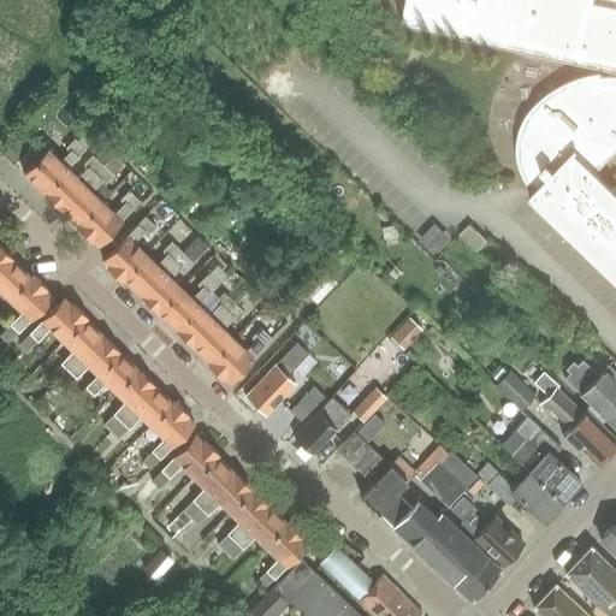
[(615,185),(611,189),(593,171),(599,141),(615,144),(615,0),(406,0),(401,24),(615,71),(615,76),(612,76),(609,76),(599,77),(593,78),(586,80),(580,82),(572,84),(567,87),(561,90),(556,93),(551,96),(545,101),(542,105),(538,108),(533,113),(531,117),(528,120),(526,124),(525,129),(523,131),(522,137),(521,140),(521,143),(521,146),(521,149),(521,154),(521,158),(522,161),(522,164),(523,169),(525,171),(527,175),(529,179),(531,182),(532,184),(535,182),(540,187),(529,197),(615,280),(615,185)]
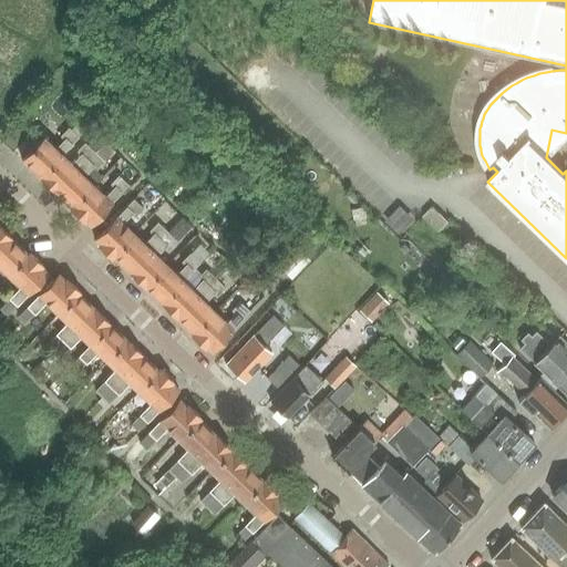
[(40,178),(70,146),(79,138),(69,129),(60,137),(63,141),(54,150),(45,141),(23,163),(40,178)]
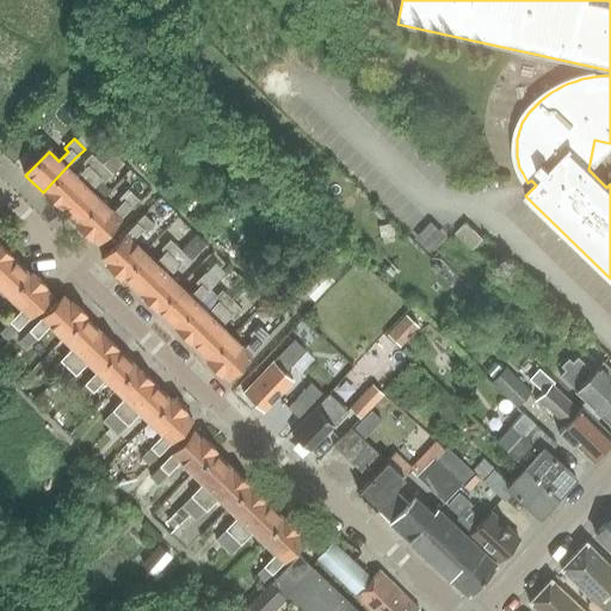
[(59,208),(102,165),(91,155),(82,165),(75,158),(43,192),(59,208)]
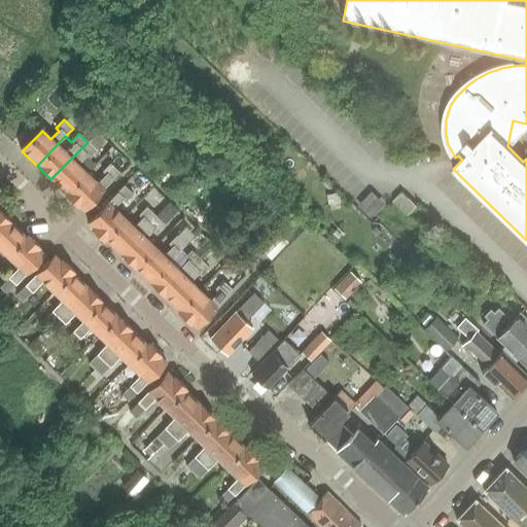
[(67,195),(88,174),(77,165),(85,156),(89,160),(97,151),(88,142),(50,179),(66,194),(67,195)]
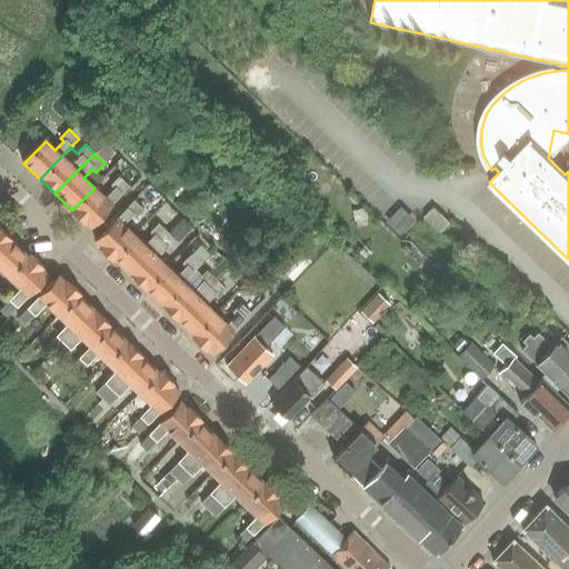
[(90,227),(128,188),(129,187),(119,177),(110,186),(113,189),(105,198),(95,188),(72,210),(71,209),(70,211),(83,223),(86,222),(90,227)]
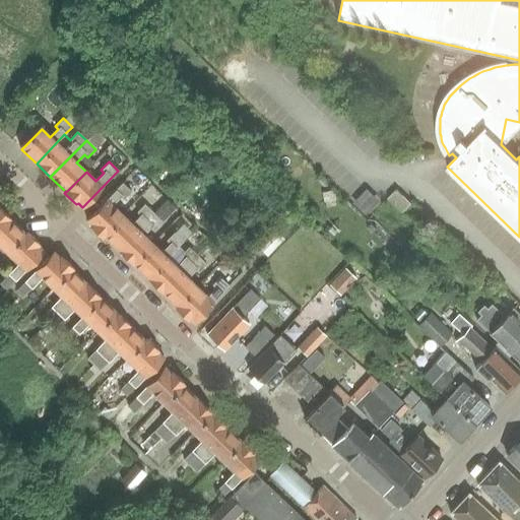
[(122,183),(86,220),(91,224),(89,225),(101,237),(122,214),(113,205),(121,197),(124,200),(131,192),(122,183)]
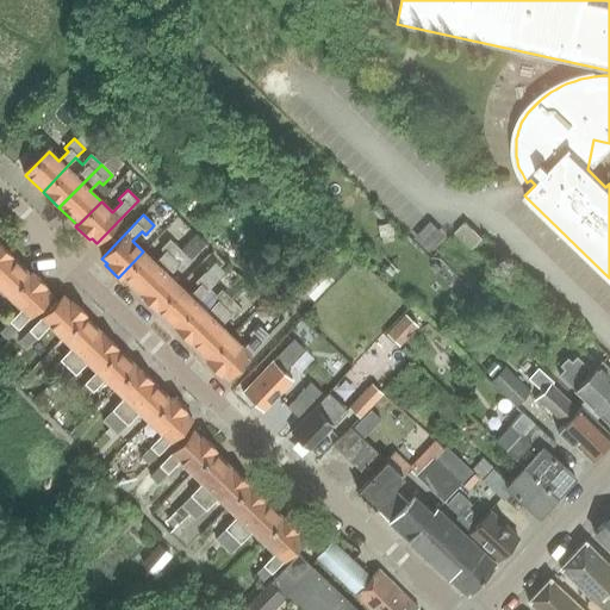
[(466,223),(455,232),(473,249),(483,240),(466,223)]
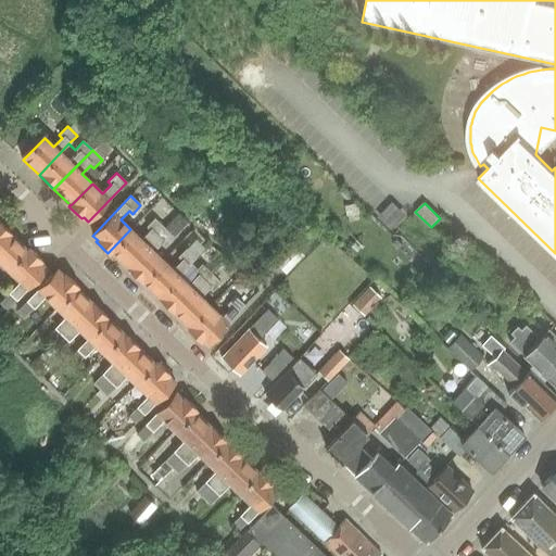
[(130,229),(108,253),(110,254),(111,253),(126,267),(164,228),(154,218),(147,227),(150,230),(141,239),(130,229)]
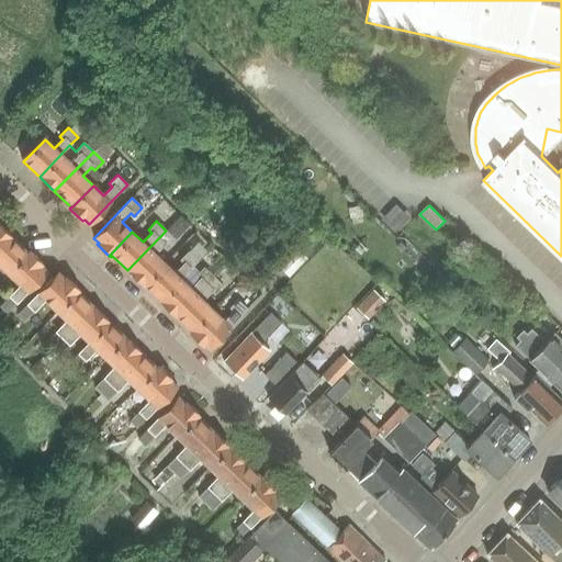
[(0,249),(12,237),(0,225),(0,249)]
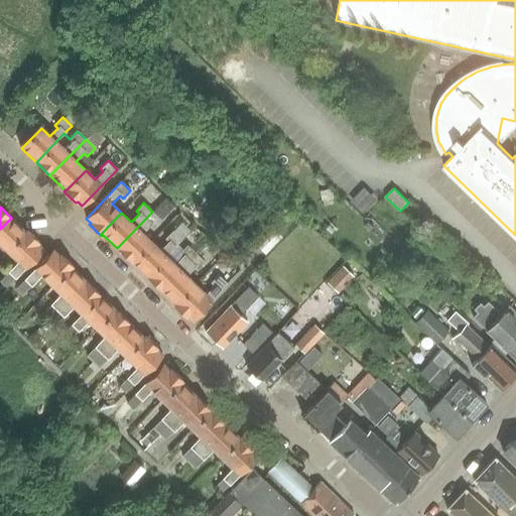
[(152,212),(117,248),(131,262),(151,242),(142,233),(150,225),(154,228),(161,221),(152,212)]
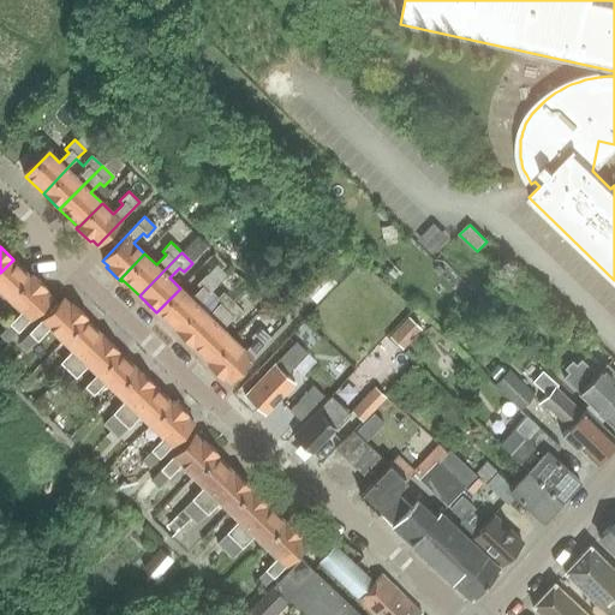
[(13,260),(0,273),(0,290),(11,300),(34,276),(31,274),(30,275),(13,260)]
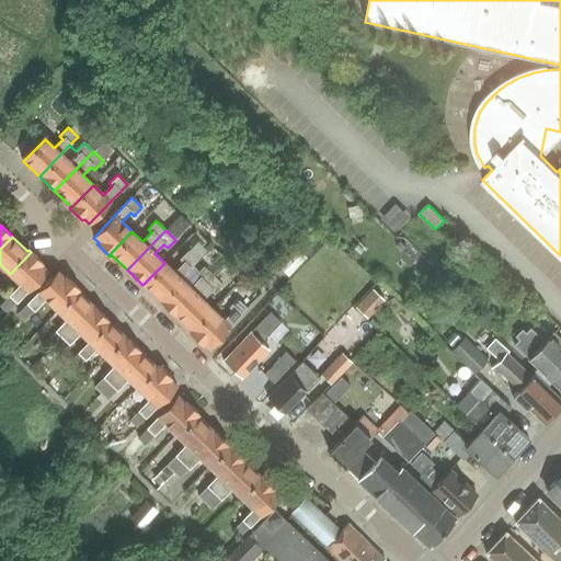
[(469,245),(460,255),(477,272),(487,262),(469,245)]
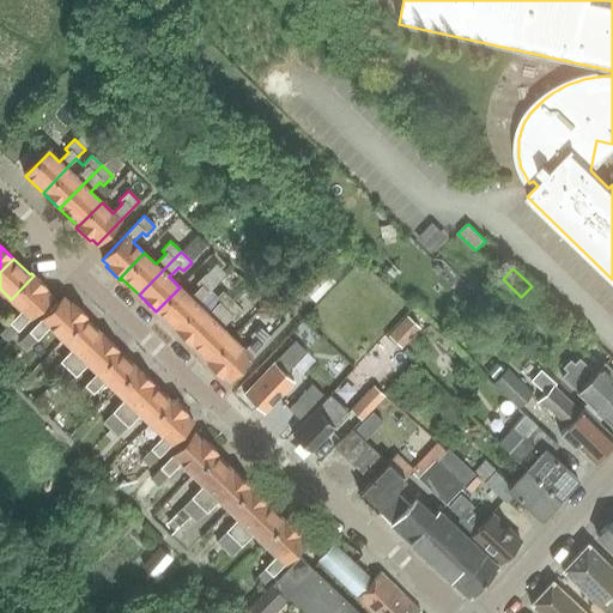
[(11,323),(0,334),(8,341),(52,296),(44,289),(46,287),(34,275),(11,299),(22,310),(10,323),(11,323)]
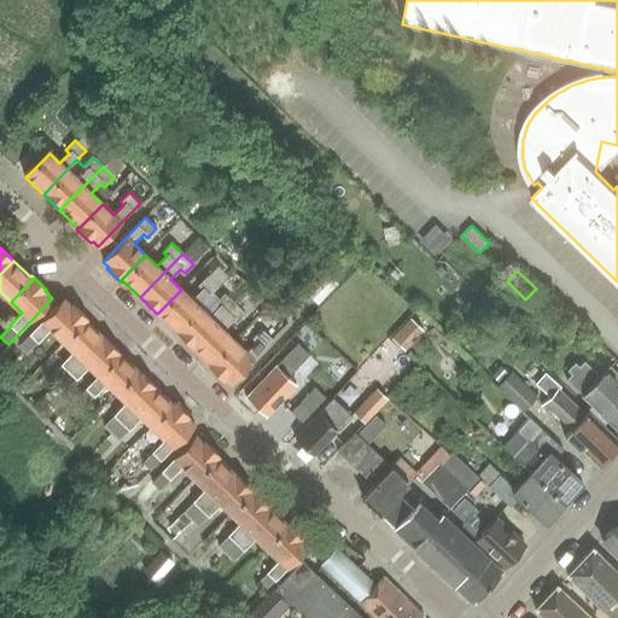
[(181,290),(157,314),(175,331),(199,307),(217,287),(207,278),(198,286),(202,290),(192,301),(181,290)]
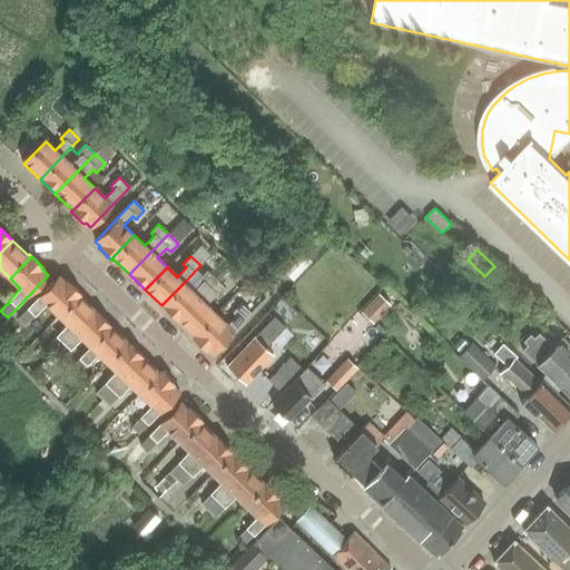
[(184,283),(161,305),(178,321),(217,281),(207,271),(198,279),(202,283),(193,292),(184,283)]
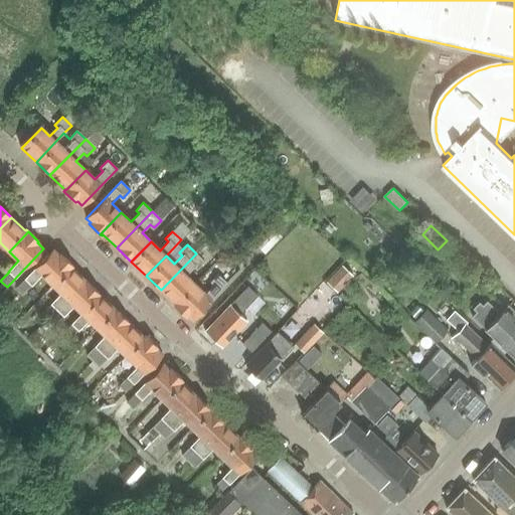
[(60,253),(59,254),(53,249),(16,288),(23,294),(31,285),(41,275),(51,284),(70,264),(60,253)]
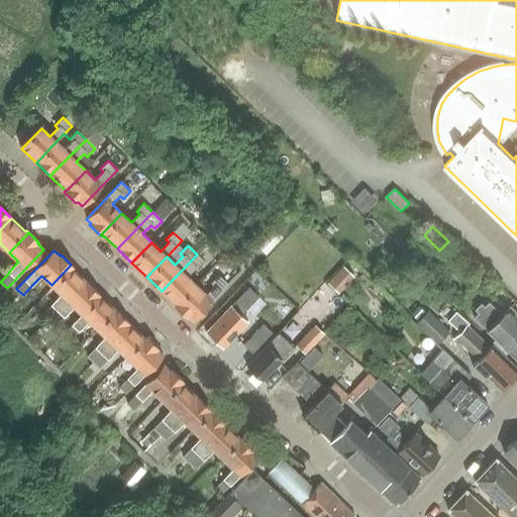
[(197,254),(162,291),(176,305),(174,306),(176,308),(197,286),(187,277),(195,268),(198,271),(206,264),(197,254)]
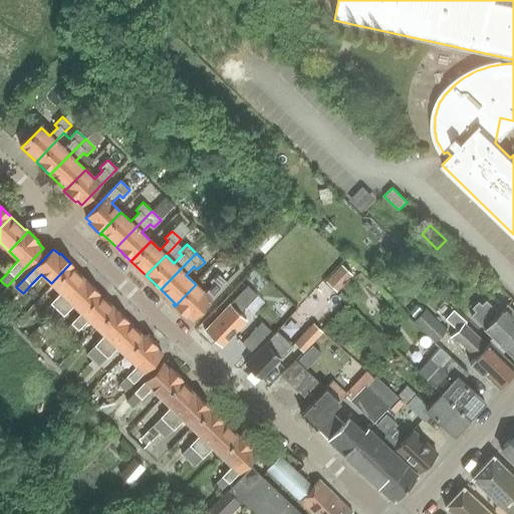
[(221,256),(213,264),(218,268),(225,269),(229,264),(221,256)]
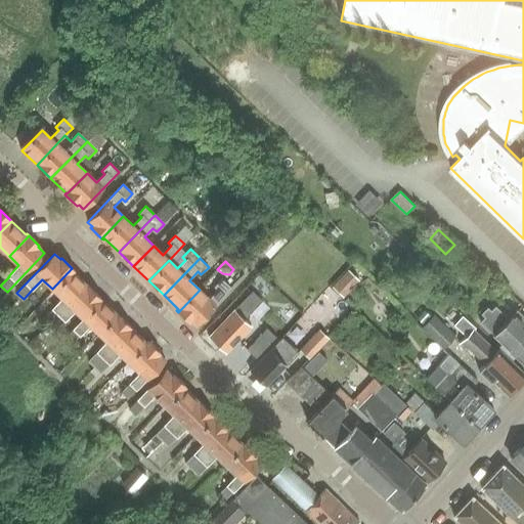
[(52,309),(43,318),(49,324),(87,286),(73,271),(74,270),(72,268),(52,289),(62,298),(51,309),(52,309)]
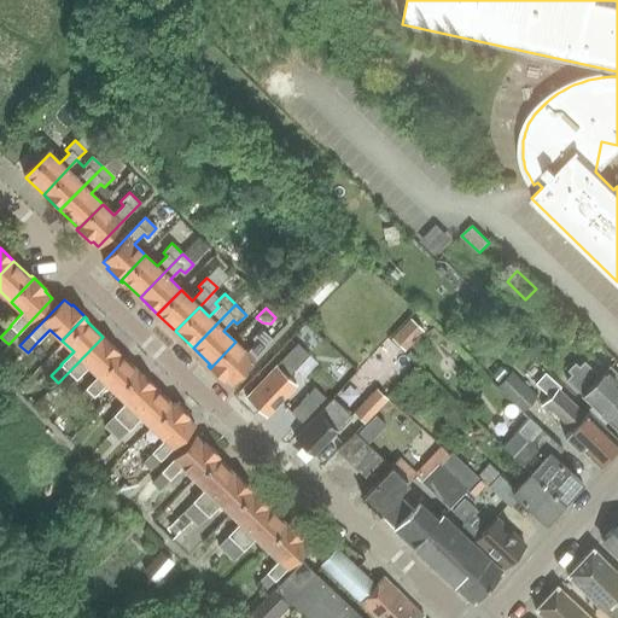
[(410,319),(391,338),(404,351),(424,331),(410,319)]
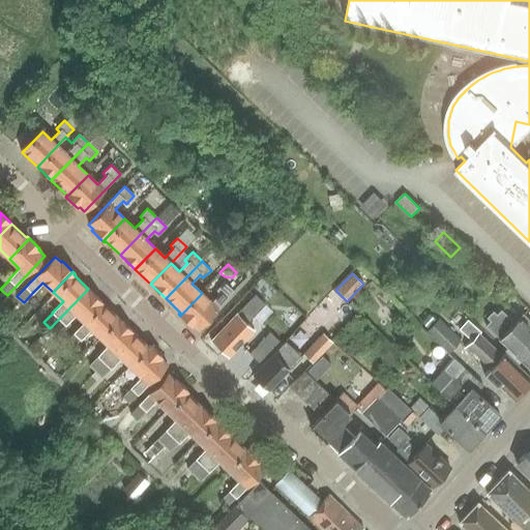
[(370,281),(365,286),(375,295),(380,289),(370,281)]
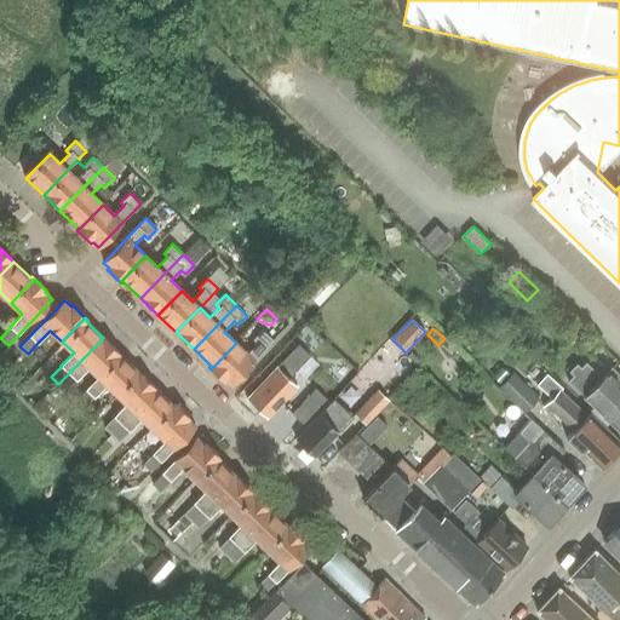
[(236,343),(211,369),(224,382),(225,380),(230,385),(273,342),(262,331),(253,340),(257,344),(247,354),(236,343)]
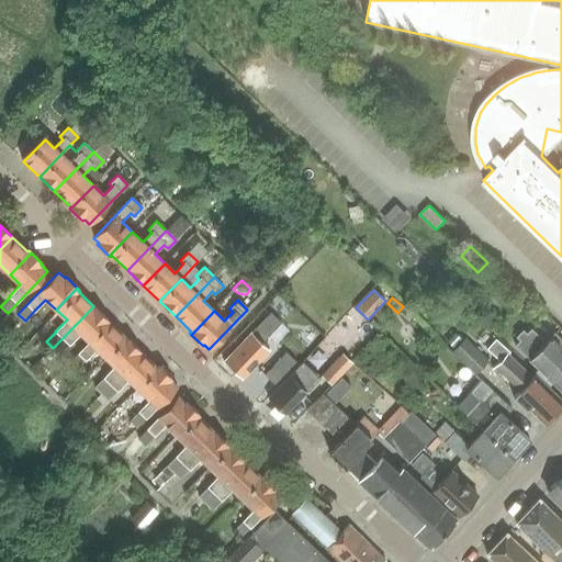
[(261,343),(288,315),(278,305),(224,362),(242,379),(269,350),(261,343)]
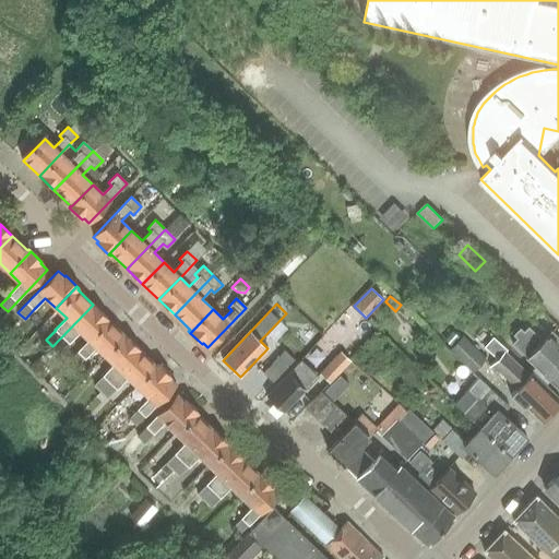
[(93,305),(52,346),(59,353),(69,343),(80,332),(88,340),(108,319),(93,305)]
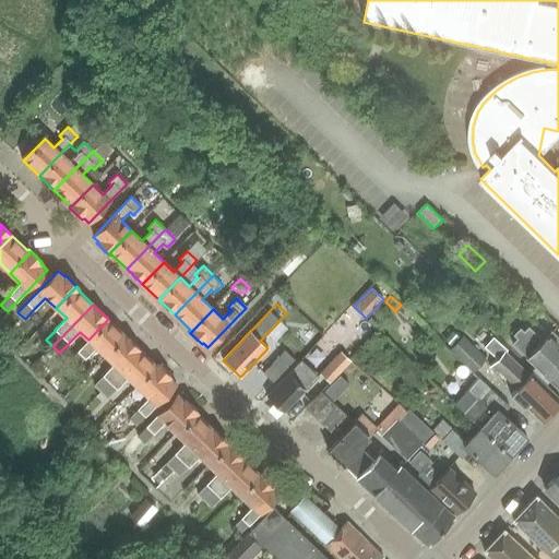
[(78,352),(69,361),(75,368),(85,358),(96,347),(105,356),(125,335),(108,319),(88,340),(78,352)]
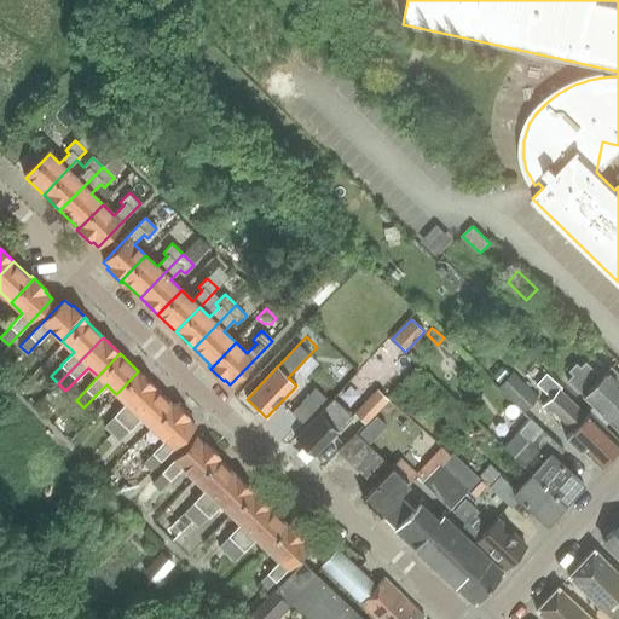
[(618,431),(618,375),(611,366),(600,379),(596,375),(597,375),(584,363),(579,368),(576,364),(568,371),(572,375),(567,381),(584,395),(585,394),(595,404),(589,410),(606,424),(608,421),(618,431)]
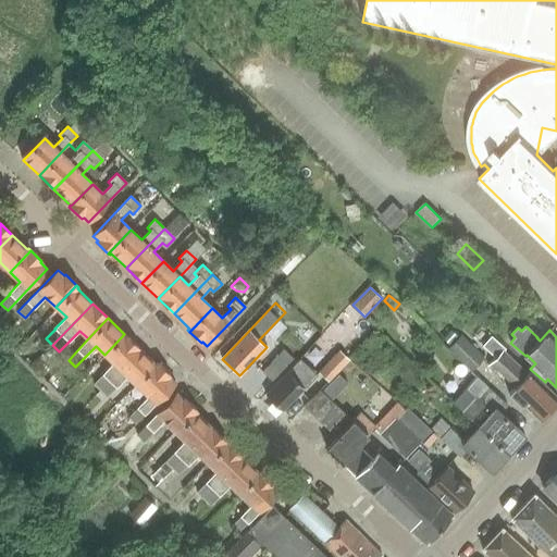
[(449,330),(441,338),(448,346),(457,336),(449,330)]
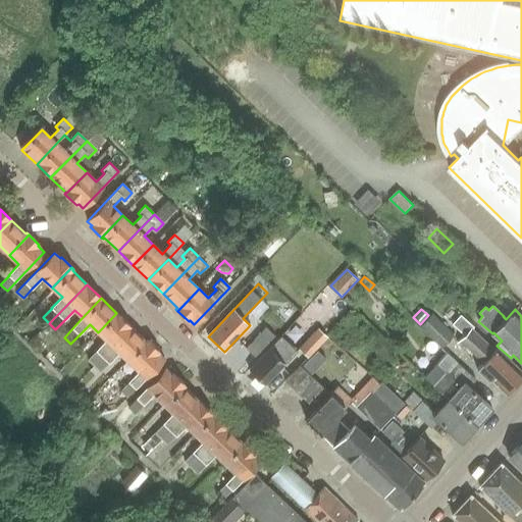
[(94,366),(131,327),(116,313),(98,332),(106,340),(96,351),(88,360),(94,366)]
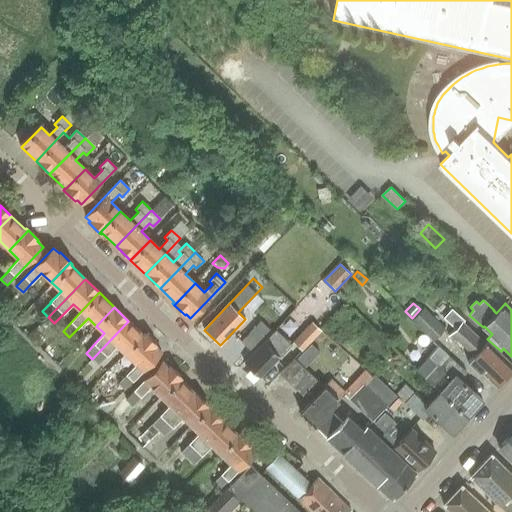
[(412,318),(411,319),(432,339),(443,327),(422,307),(420,309),(412,318)]
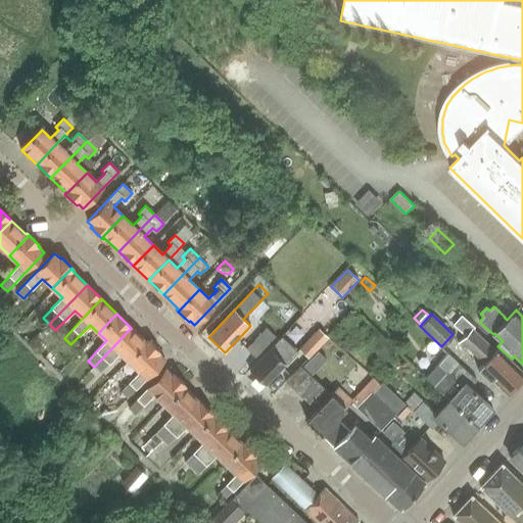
[(461,316),(453,325),(465,336),(471,329),(472,330),(475,328),(461,316)]
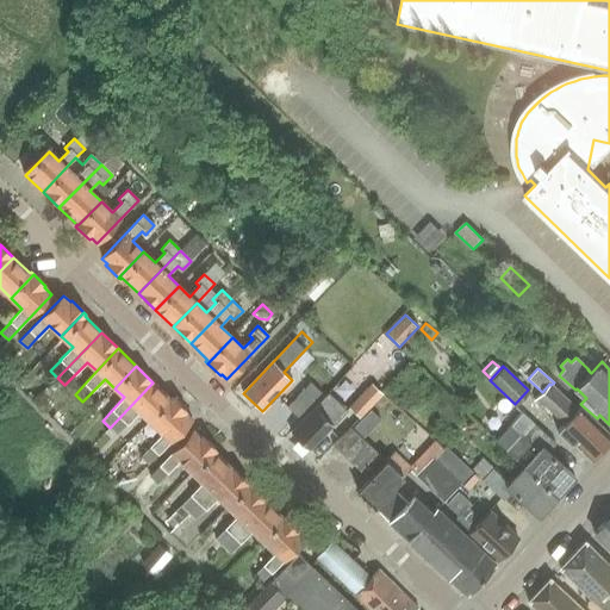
[(153,383),(110,428),(117,434),(126,424),(128,424),(139,412),(150,423),(173,399),(172,397),(170,398),(153,383)]
